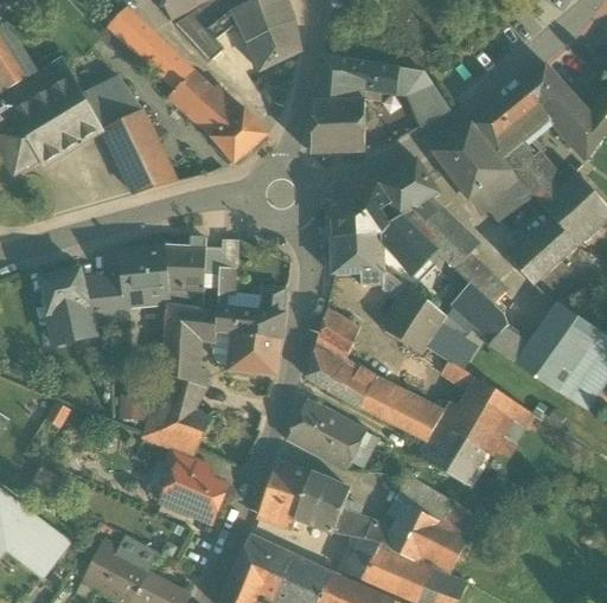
[(161,0),(171,17),(202,0),(161,0)]
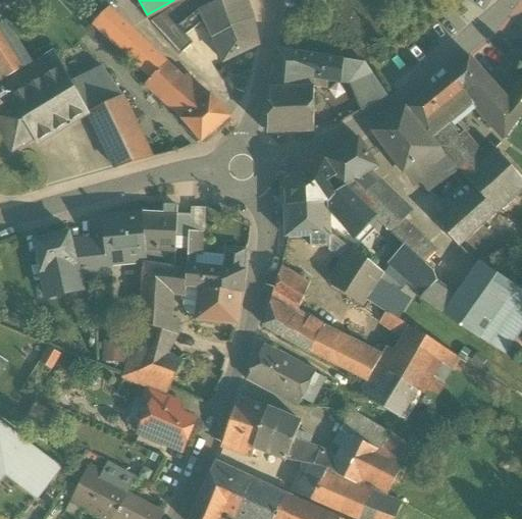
[(178,0),(151,19),(180,52),(194,41),(186,33),(204,18),(205,17),(201,7),(197,0),(178,0)]
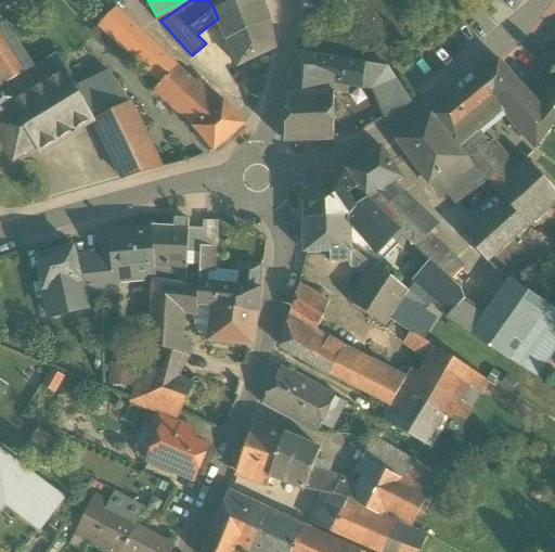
[(217,20),(239,64),(275,46),(270,16),(263,0),(231,0),(214,8),(218,18),(217,20)]
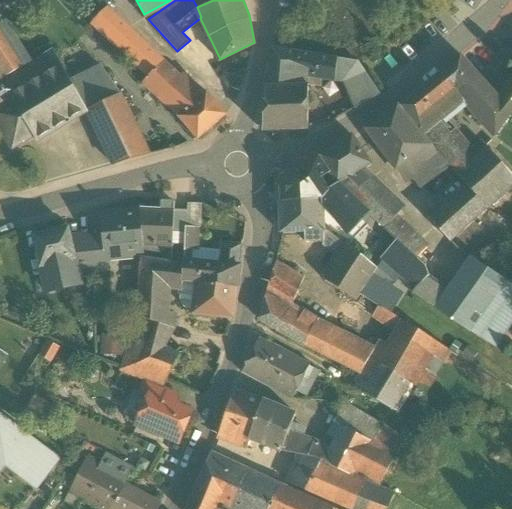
[(306,5),(307,0),(294,0),(293,9),(305,11),(306,5)]
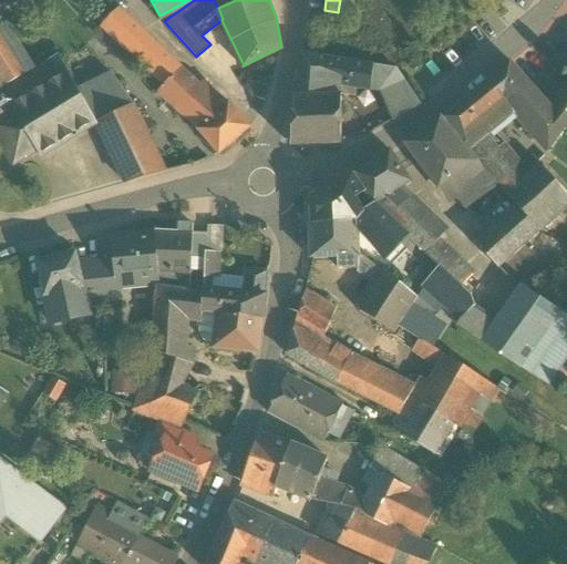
[(158,90),(199,126),(228,102),(202,81),(199,83),(119,7),(102,23),(165,83),(158,90)]
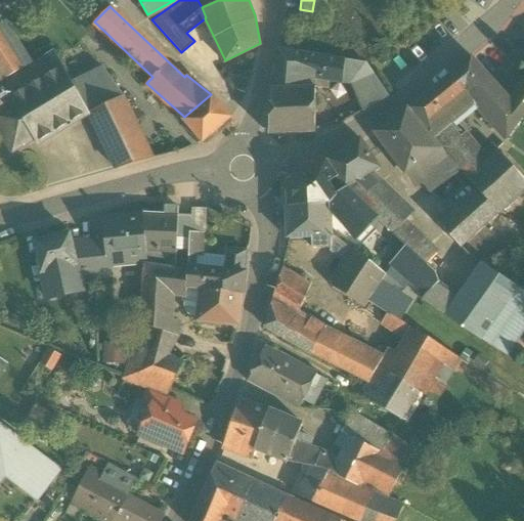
[(26,50),(0,7),(0,79),(32,60),(26,50)]
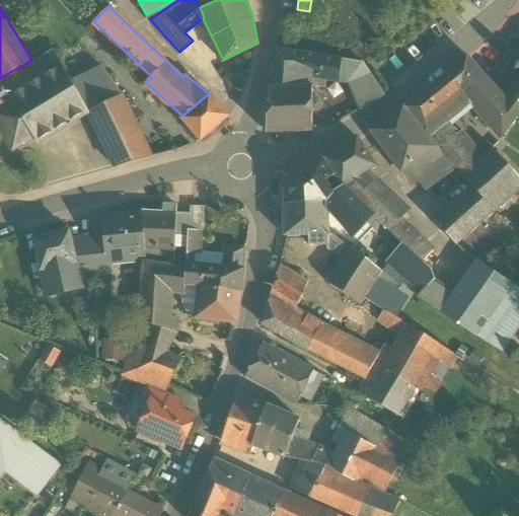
[(31,60),(0,78),(0,80),(12,99),(0,105),(0,127),(9,143),(15,139),(19,144),(33,136),(36,140),(88,109),(72,81),(53,47),(31,60)]
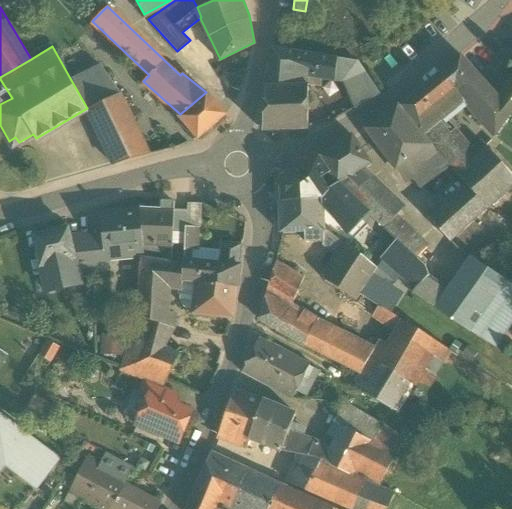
[(272,46),(266,85),(303,84),(304,73),(295,71),(298,50),(272,46)]
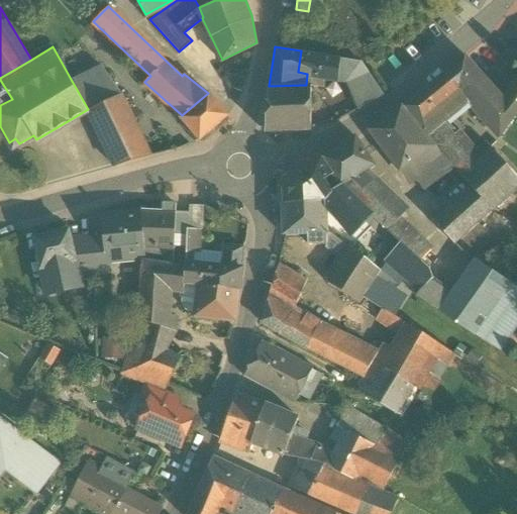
[(347,59),(301,50),(298,72),(307,74),(344,80),(347,59)]
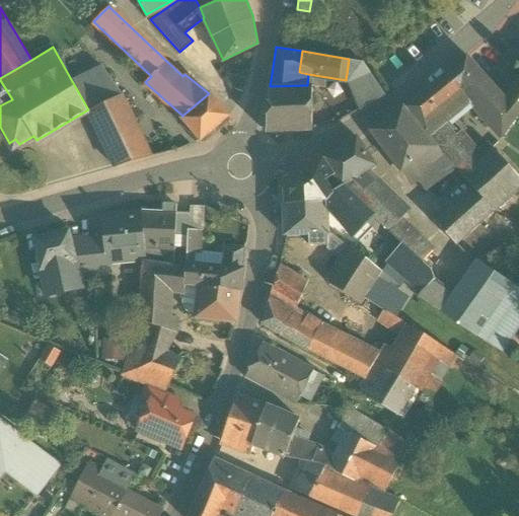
[(518,79),(506,97),(467,55),(446,73),(461,90),(501,136),(518,111),(518,79)]
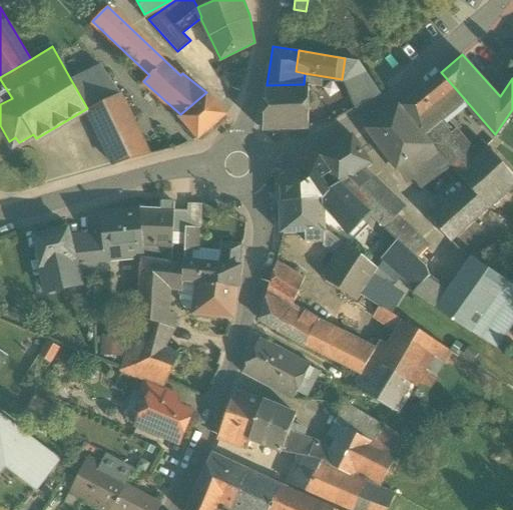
[(342,79),(348,79),(358,106),(381,92),(359,60),(345,58),(342,79)]
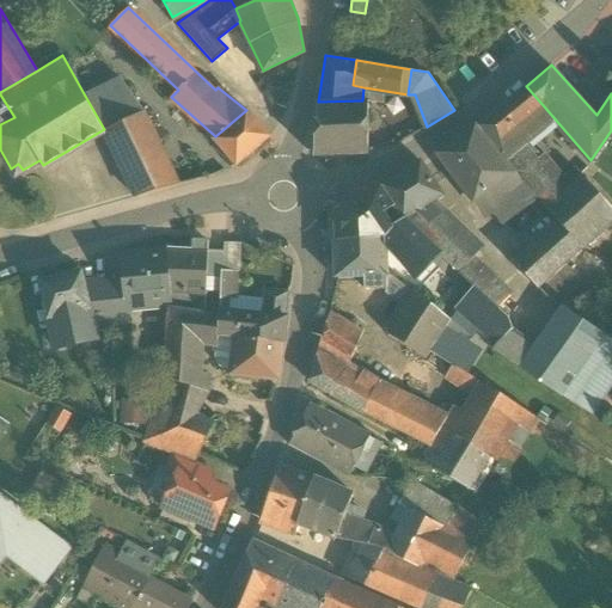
[(85,96),(104,129),(142,110),(121,78),(109,84),(85,96)]
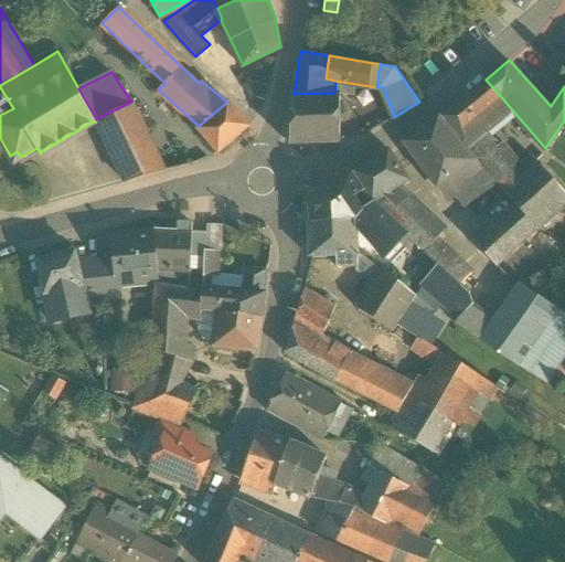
[(486,80),(471,91),(488,109),(502,98),(486,80)]
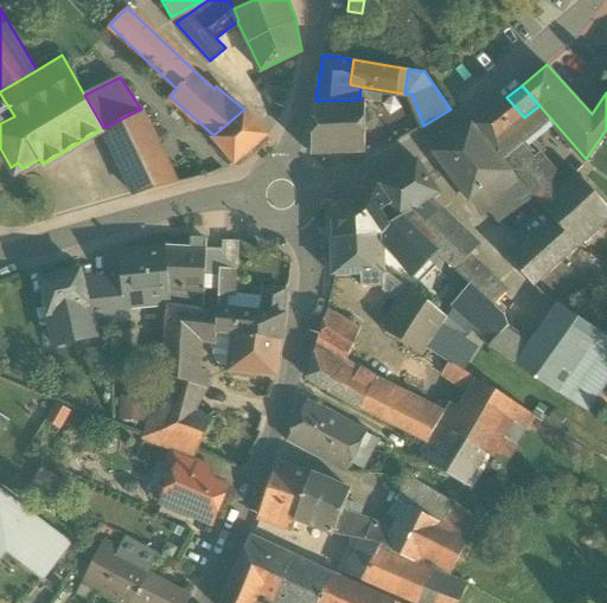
[(0,123),(14,116),(0,94),(0,123)]
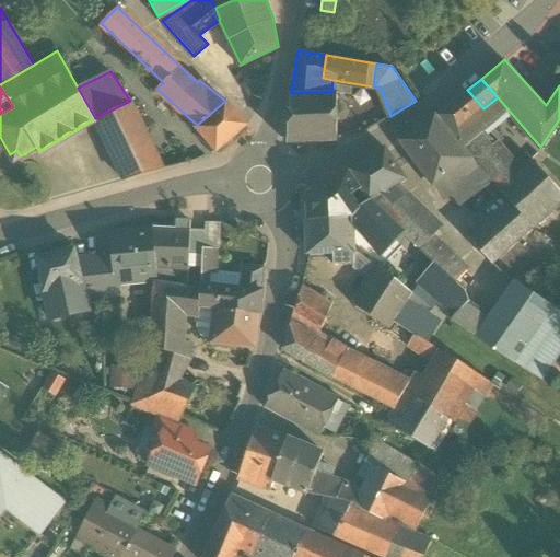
[(439,114),(500,186),(514,174),(476,128),(475,116),(483,108),(467,90),(439,114)]
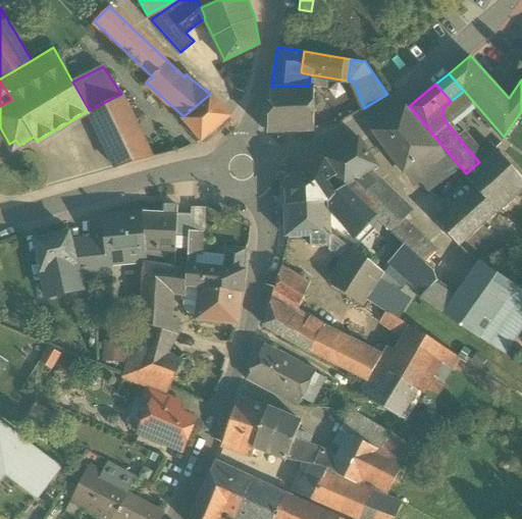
[(314,86),(309,86),(271,87),(268,126),(268,132),(314,130),(314,86)]
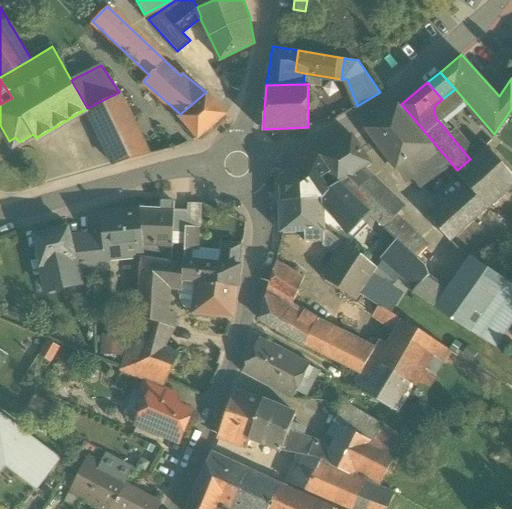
[(149,153),(119,92),(87,108),(113,163),(149,153)]
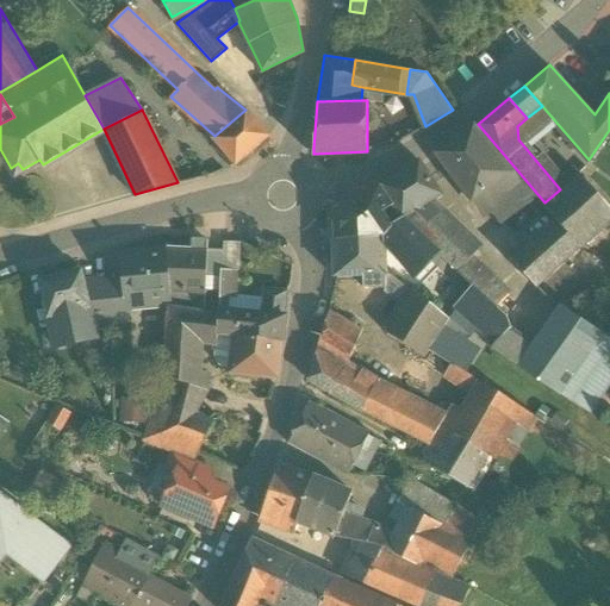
[(213,137),(236,163),(268,135),(247,110),(246,110),(215,136),(213,137)]
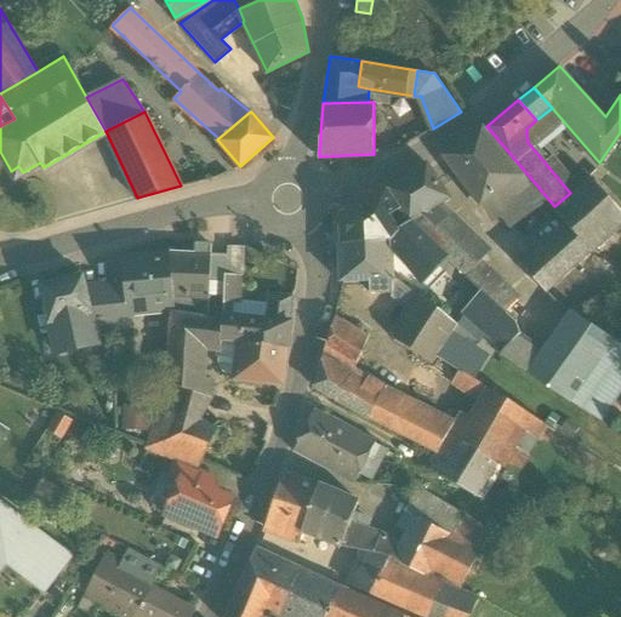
[(444,154),(480,204),(488,199),(488,172),(507,156),(483,126),(444,154)]
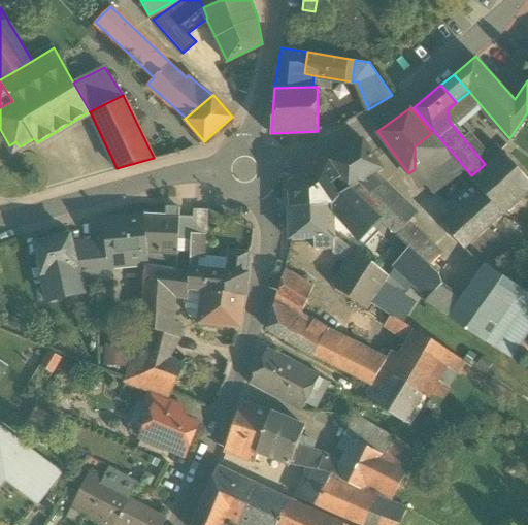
[(415,169),(431,188),(458,165),(431,133),(415,146),(415,169)]
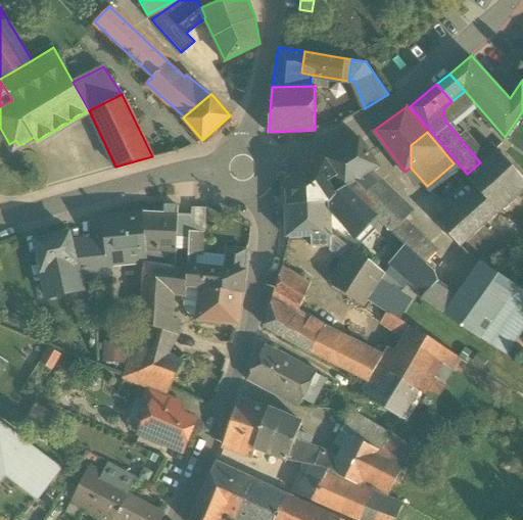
[(336,175),(344,186),(367,173),(378,166),(360,137),(325,157),(336,175)]
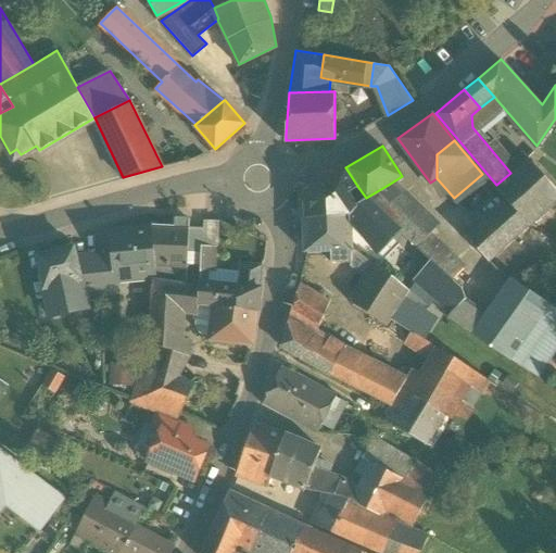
[(13,159),(21,154),(16,149),(10,153),(13,159)]
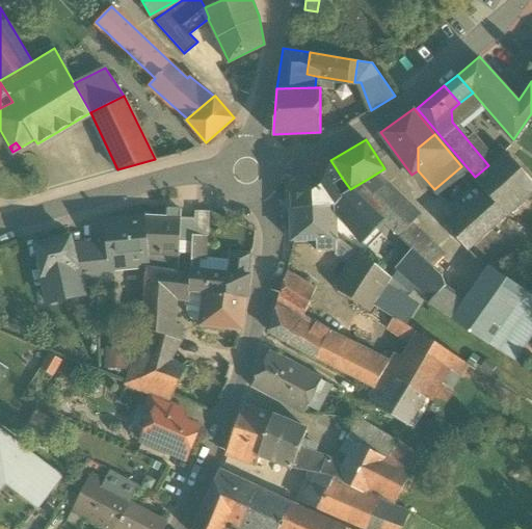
[(531,181),(506,151),(488,165),(475,177),(476,179),(475,180),(485,191),(506,214),(511,210),(531,192),(531,181)]
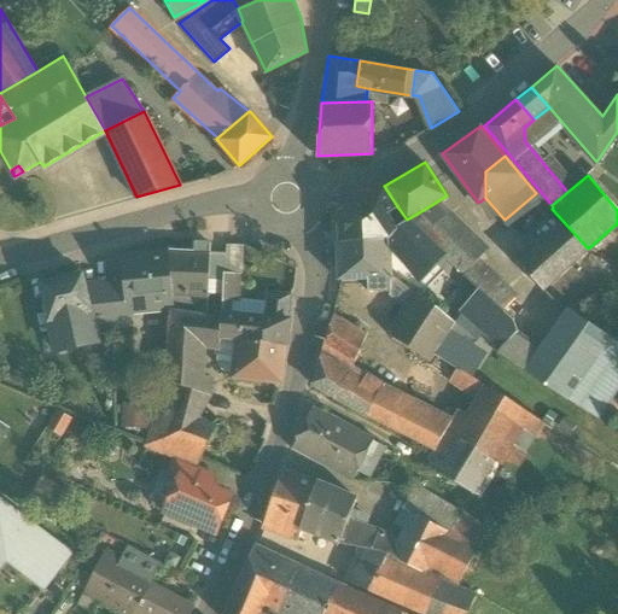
[(384,186),(374,196),(386,214),(397,206),(384,186)]
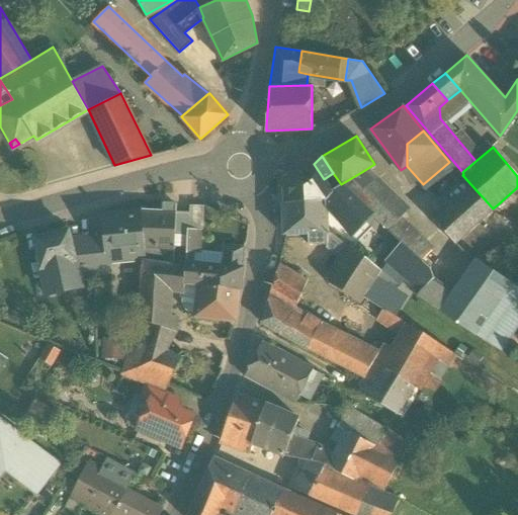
[(334,189),(324,179),(314,164),(292,166),(289,164),(282,165),(279,169),(280,177),(282,179),(283,202),(325,200),(326,206),(328,206),(348,229),(361,216),(334,189)]
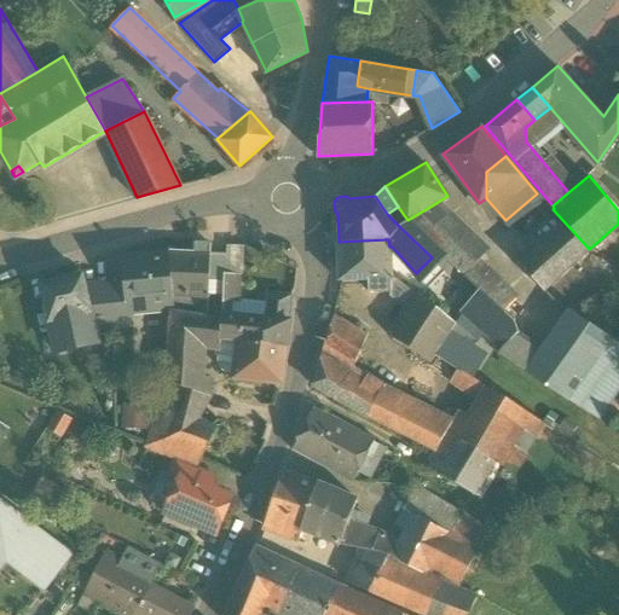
[(439,249),(466,274),(479,261),(486,253),(434,204),(408,220),(439,249)]
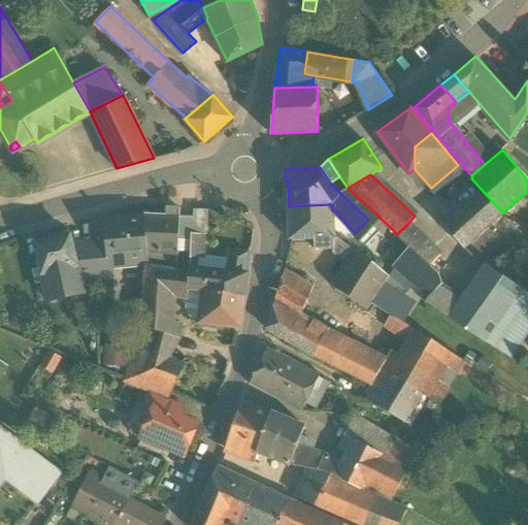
[(348,188),(340,193),(368,220),(374,212),(348,188)]
